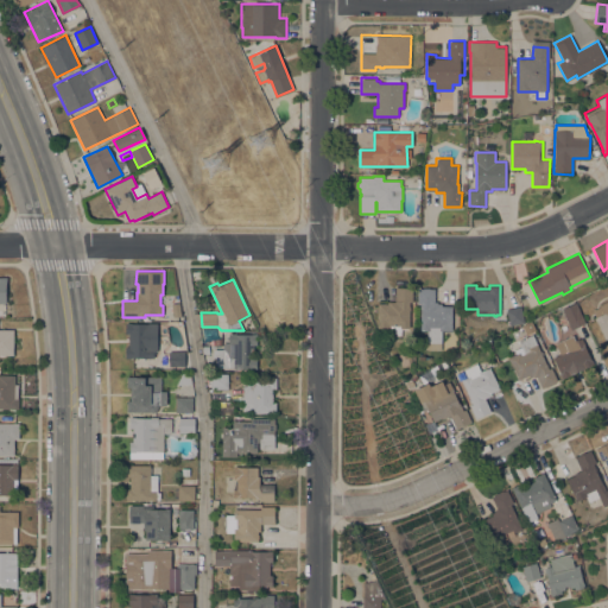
[(410,328),(409,328),(409,331),(403,331),(403,328),(401,328),(401,335),(388,335),(388,328),(378,328),(378,304),(380,304),(380,303),(386,303),(387,303),(387,301),(396,301),(396,286),(413,286),(412,302),(410,302),(410,328)]
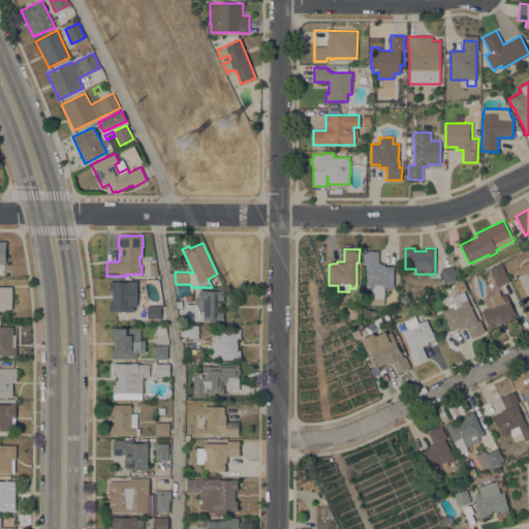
[(393,287),(384,287),(384,304),(372,304),(372,287),(366,287),(366,263),(364,263),(364,251),(368,251),(368,250),(374,250),(374,251),(378,251),(378,262),(381,262),(380,263),(384,263),(384,266),(394,266),(393,287)]
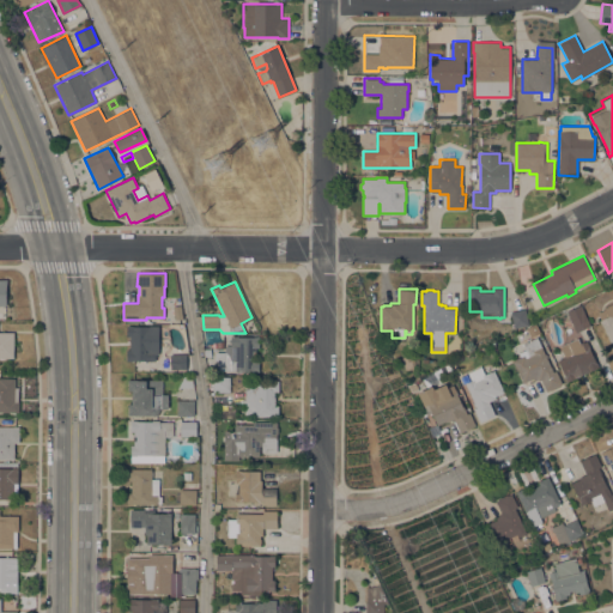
[(612,340),(611,343),(602,325),(601,326),(599,320),(601,320),(598,313),(605,309),(604,308),(612,303),(612,340)]
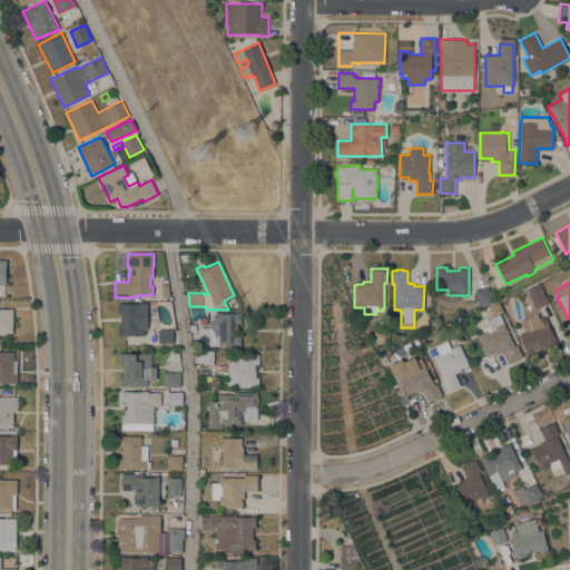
[(160,284),(168,283),(170,295),(163,296),(160,284)]
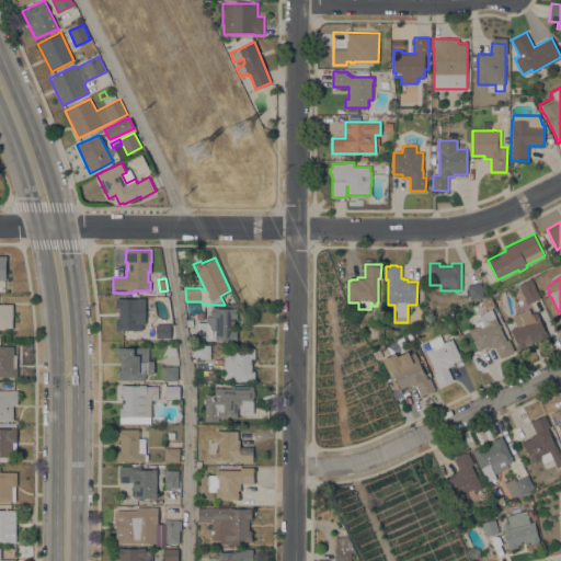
[(527,305),(524,298),(525,298),(518,285),(530,278),(539,298),(527,305)]
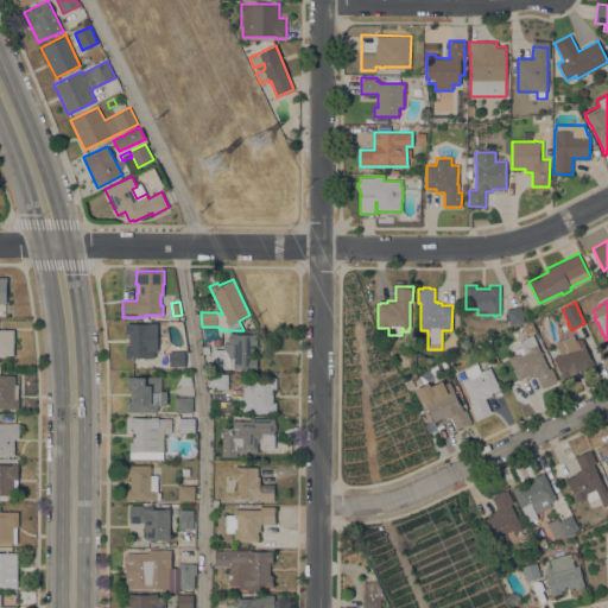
[(506,309),(520,305),(524,322),(511,324),(506,309)]
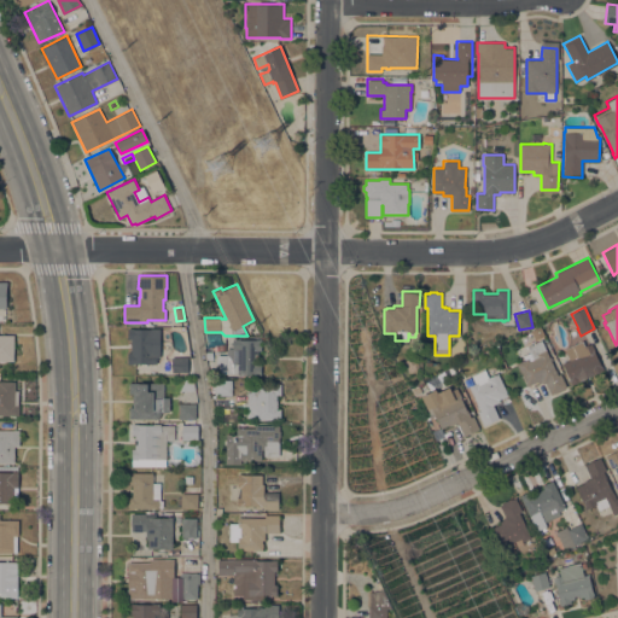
[(530,330),(540,325),(544,334),(535,339),(530,330)]
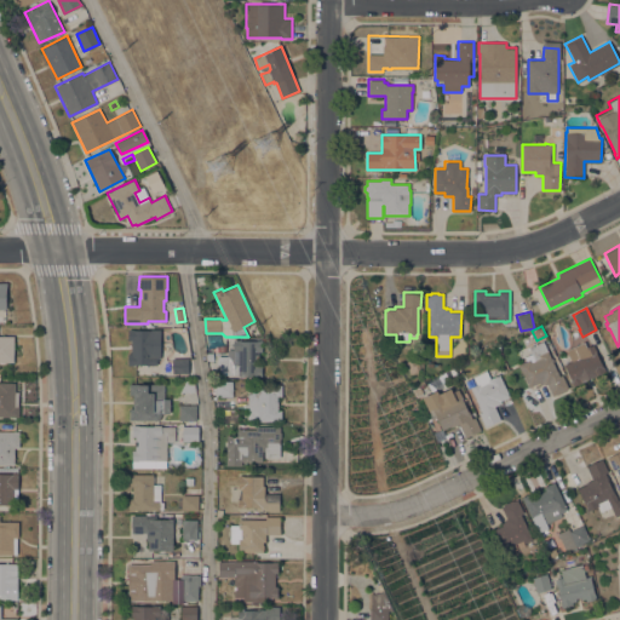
[(160,357),(158,357),(158,365),(149,365),(149,363),(133,363),(133,365),(128,365),(128,354),(131,354),(131,339),(128,339),(128,328),(132,328),(132,329),(150,329),(160,329),(160,357)]
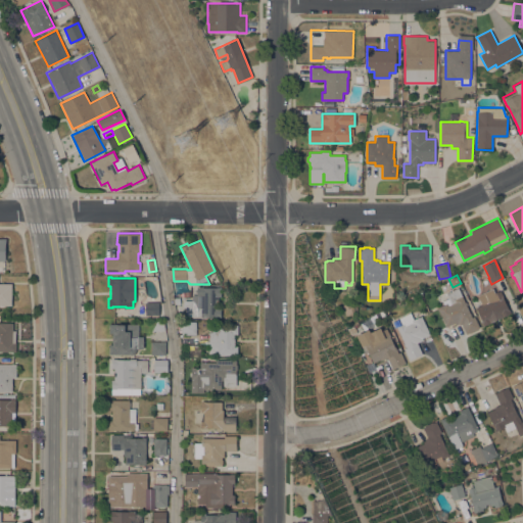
[(0,283),(11,283),(11,305),(0,304),(0,283)]
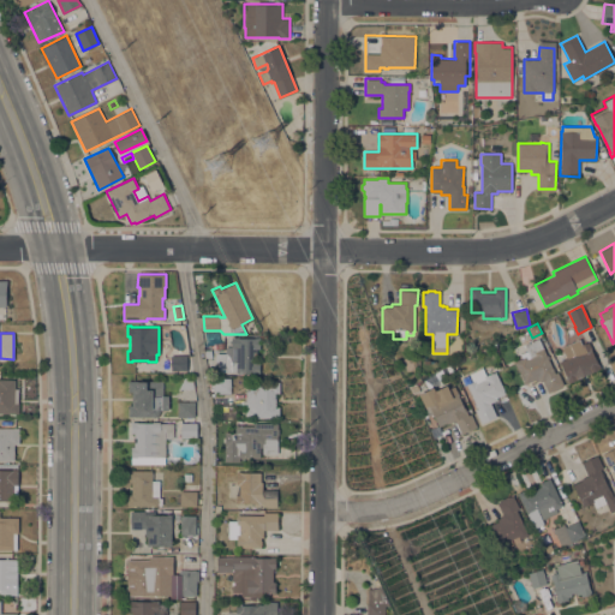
[(219,362),(216,362),(216,353),(226,353),(226,346),(232,346),(232,342),(230,342),(230,340),(232,340),(232,336),(255,336),(255,371),(219,371),(219,362)]
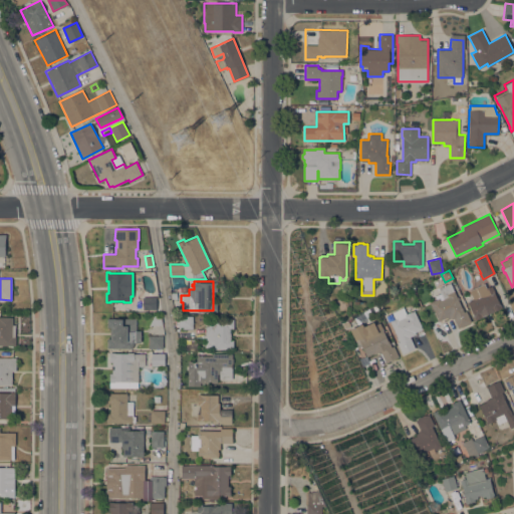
[(436,298),(435,295),(441,293),(439,288),(451,282),(464,311),(466,310),(471,321),(467,323),(467,325),(459,329),(454,317),(452,318),(451,317),(448,319),(447,317),(444,318),(445,318),(441,320),(440,320),(439,320),(438,319),(435,314),(436,314),(430,301),(436,298)]
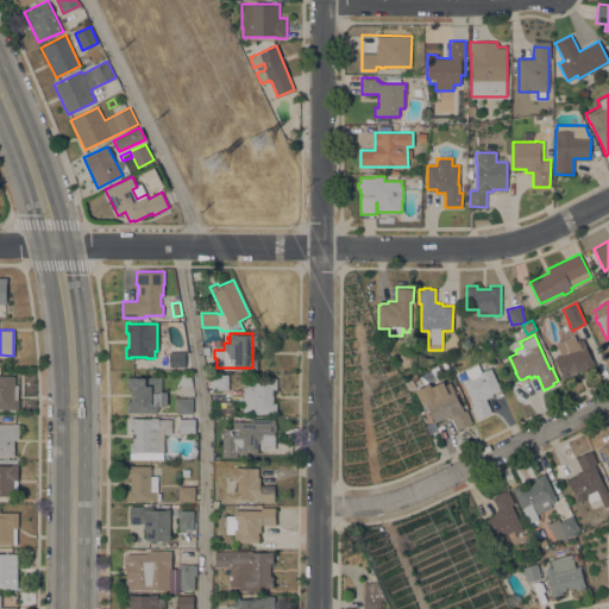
[(564,378),(554,357),(562,353),(557,344),(573,336),(577,340),(583,338),(595,364),(564,378)]
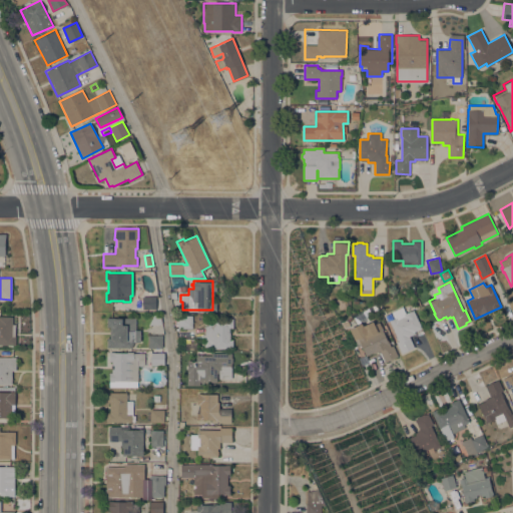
[(142,309),(142,297),(155,296),(156,309),(142,309)]
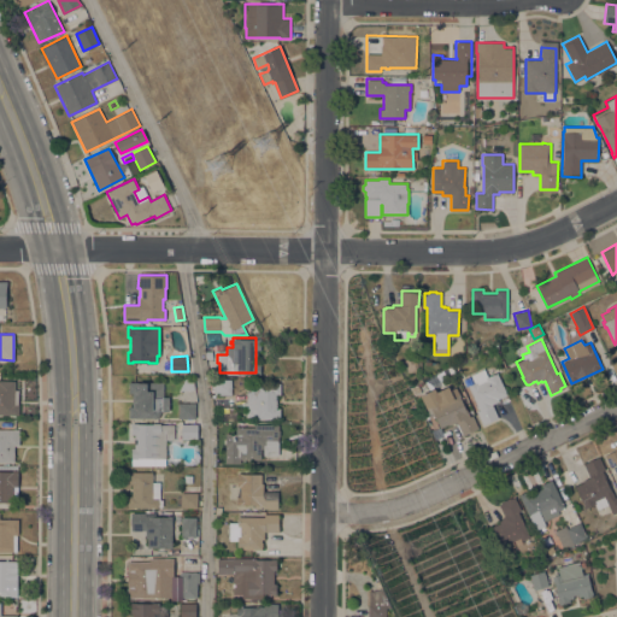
[(468,385),(474,382),(470,375),(485,369),(488,376),(497,371),(507,394),(498,399),(499,400),(492,404),(498,417),(482,424),(476,411),(480,410),(468,385)]
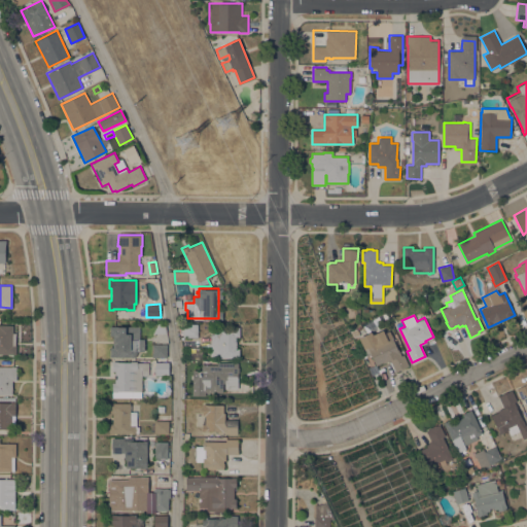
[(157,323),(165,324),(167,332),(152,334),(157,323)]
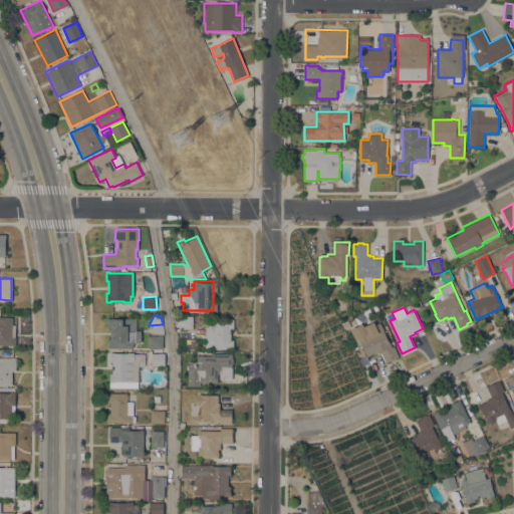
[(179,328),(178,315),(193,315),(193,328),(179,328)]
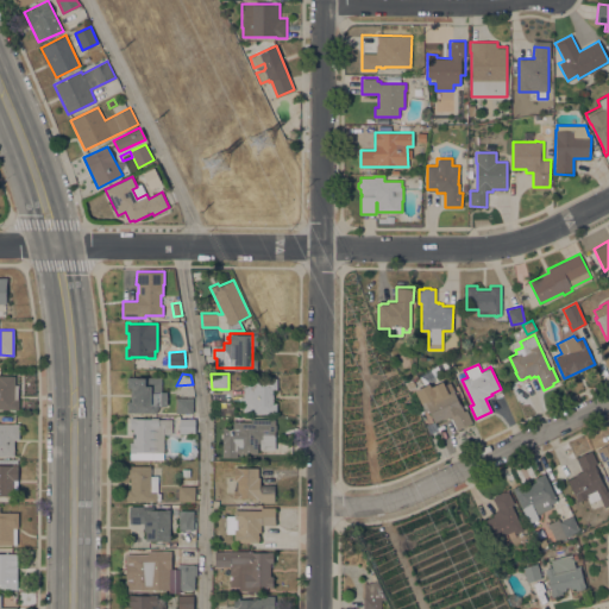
[(0,376),(14,376),(14,384),(18,384),(18,399),(19,399),(19,409),(0,408),(0,376)]
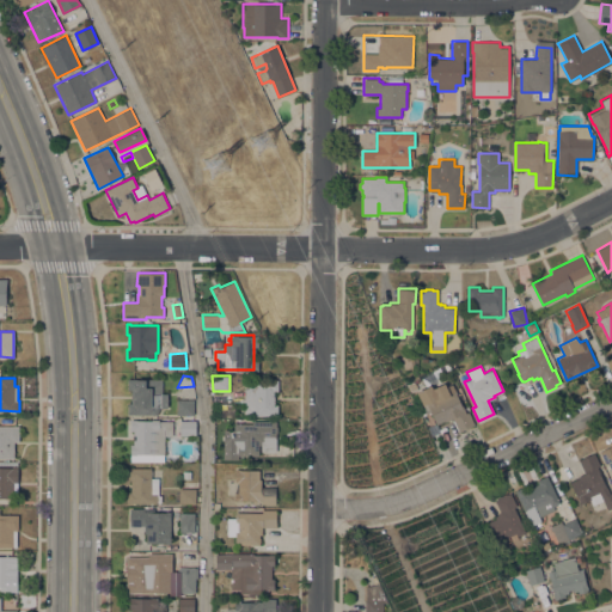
[(128,414),(128,403),(132,403),(132,389),(128,389),(128,379),(161,379),(161,393),(167,393),(167,407),(158,407),(158,414),(128,414)]
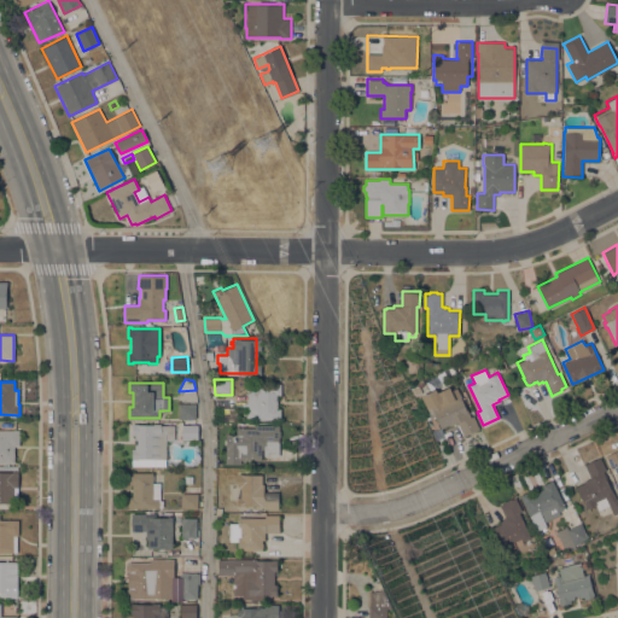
[(248,392),(250,392),(251,390),(250,390),(250,383),(281,383),(281,395),(277,395),(277,409),(281,409),(280,419),(256,419),(256,418),(246,418),(248,392)]
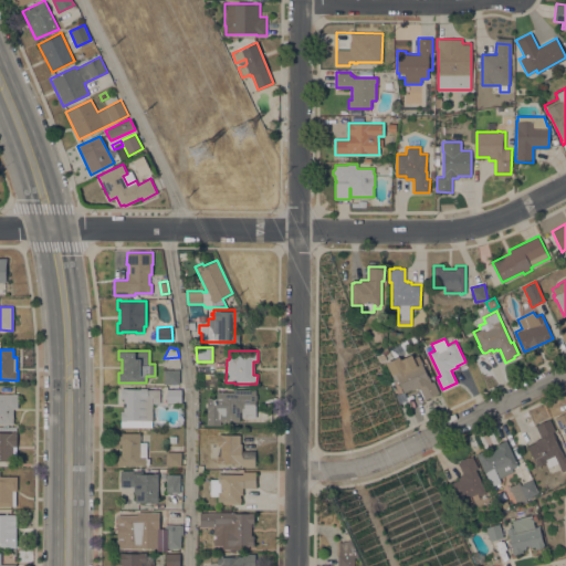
[(405,391),(397,376),(396,376),(395,373),(391,374),(386,363),(399,356),(400,359),(411,354),(413,357),(418,355),(422,364),(428,375),(430,378),(429,379),(431,381),(433,380),(439,392),(433,395),(435,396),(429,398),(429,397),(425,399),(418,387),(412,390),(411,388),(405,391)]
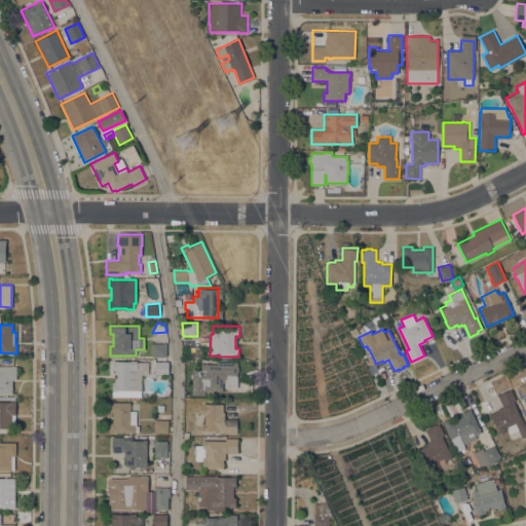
[(152,343),(166,343),(166,355),(152,355),(152,343)]
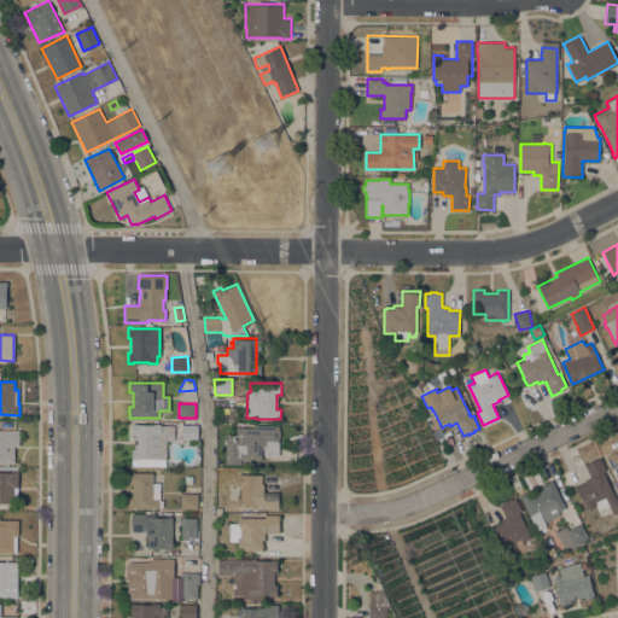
[(238,406),(238,420),(222,420),(223,406),(238,406)]
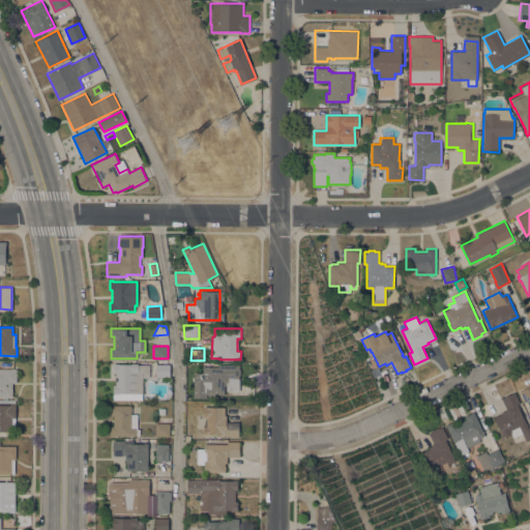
[(113,400),(113,384),(116,384),(116,373),(113,373),(113,362),(117,362),(117,363),(131,363),(138,363),(138,364),(150,364),(150,377),(142,377),(142,400),(113,400)]
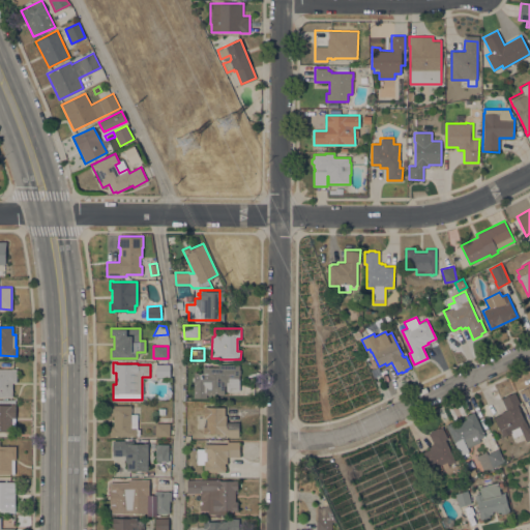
[(156,377),(156,363),(170,363),(170,377),(156,377)]
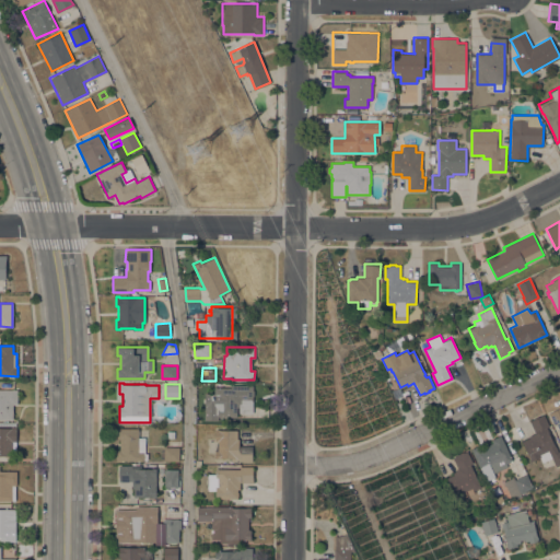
[(218,416),(218,419),(205,419),(205,393),(214,393),(214,387),(231,387),(231,385),(254,385),(254,396),(253,396),(253,412),(238,412),(238,407),(236,407),(236,417),(218,416)]
